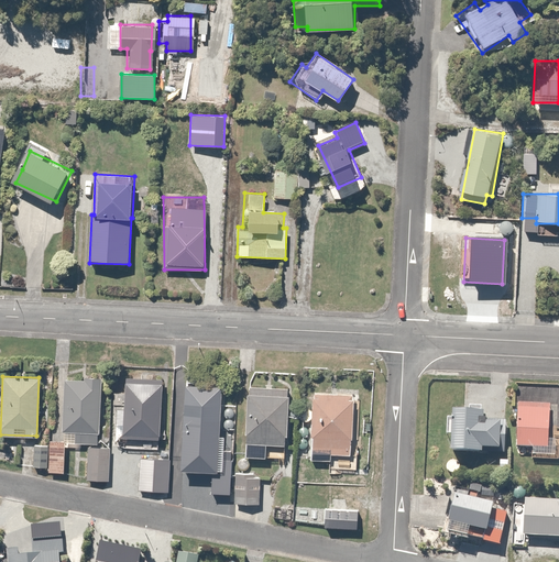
[(98,377),(63,378),(63,431),(72,431),(72,441),(98,441),(98,377)]
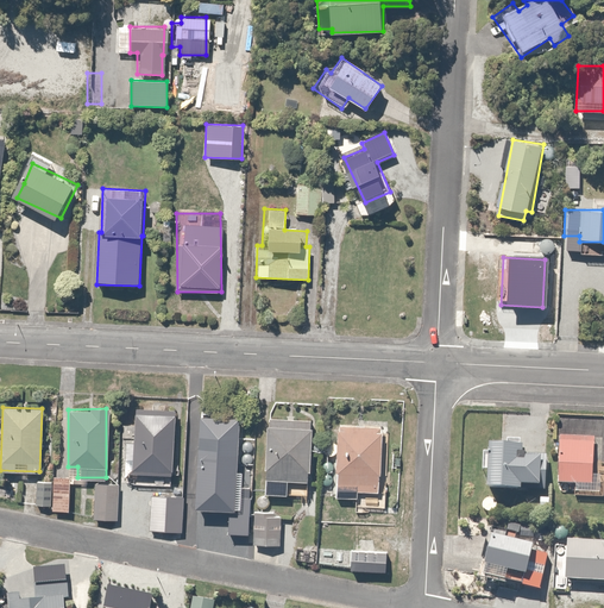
[(175,409),(136,408),(134,447),(126,446),(126,484),(167,484),(167,475),(174,475),(175,409)]
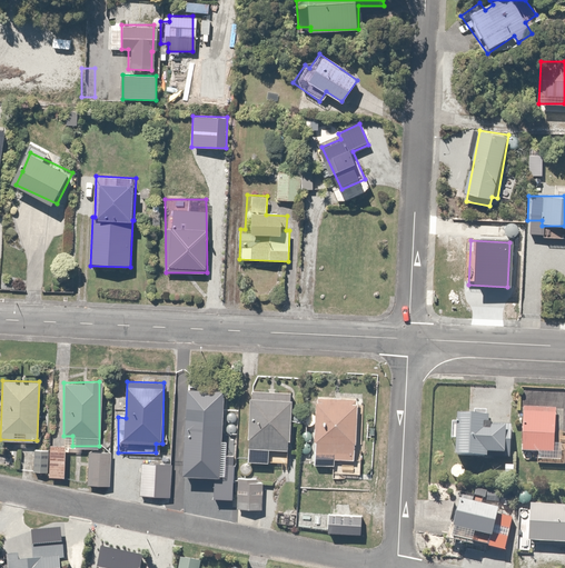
[(181,389),(178,477),(208,478),(207,499),(226,500),(227,465),(217,465),(220,390),(181,389)]
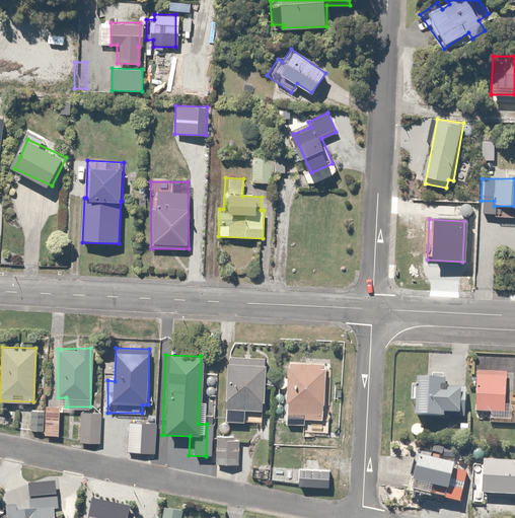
[(267,356),(226,356),(226,420),(264,421),(264,403),(266,403),(267,356)]
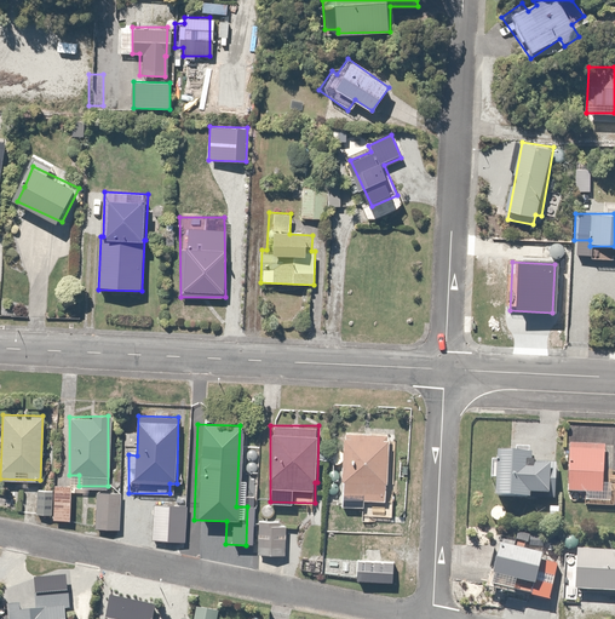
[(390,430),(342,430),(342,508),(365,508),(365,498),(390,498),(390,430)]
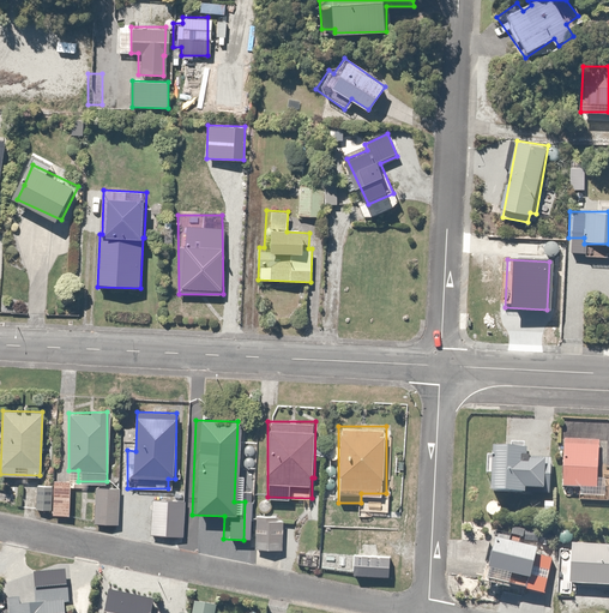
[(602,439),(562,438),(561,488),(577,488),(577,496),(607,496),(608,460),(602,460),(602,439)]
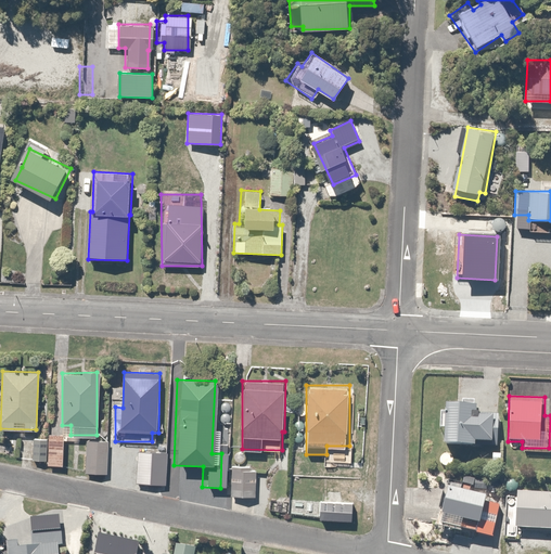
[(478,408),(450,409),(451,447),(479,446),(479,443),(499,443),(498,414),(478,415),(478,408)]
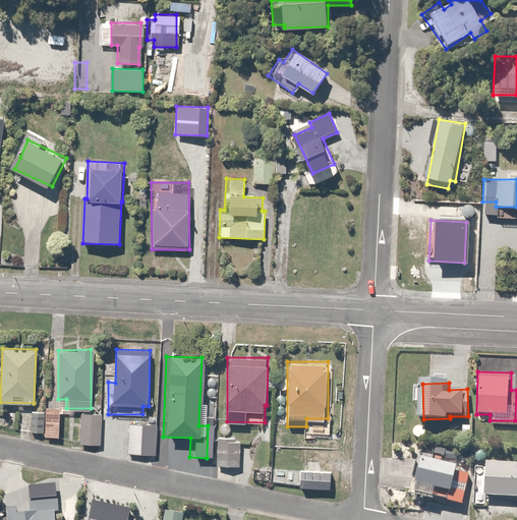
[(44,411),(24,411),(24,431),(42,431),(42,438),(58,438),(59,407),(44,407),(44,411)]
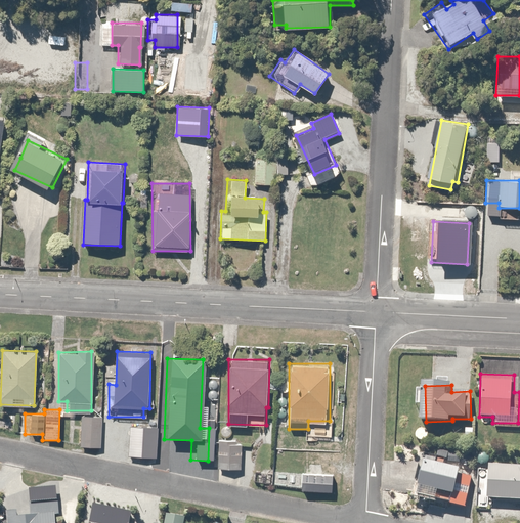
[(101,417),(79,416),(78,446),(100,446),(101,417)]
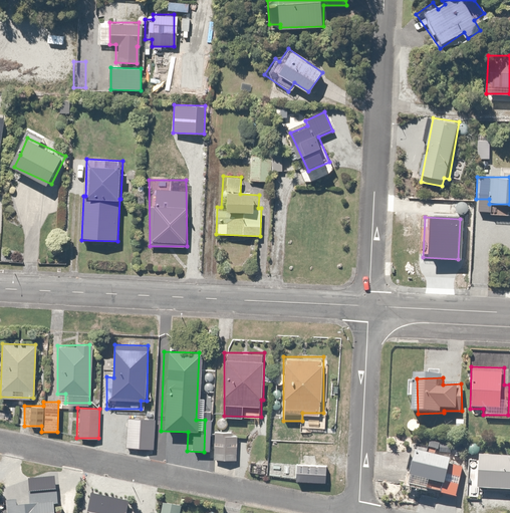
[(153,418),(125,417),(123,448),(152,449),(153,418)]
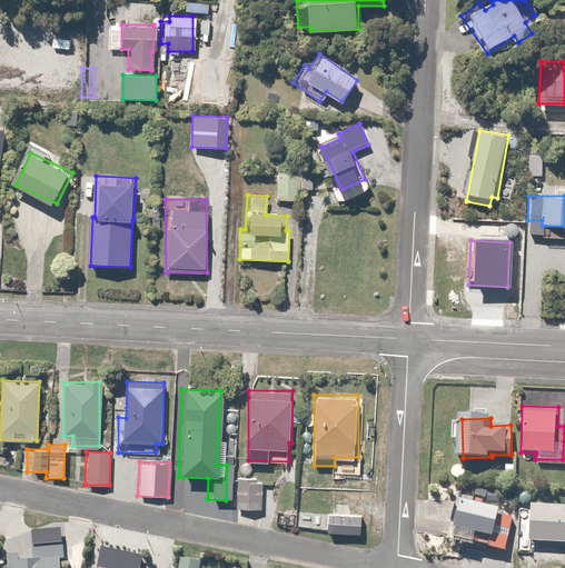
[(260,478),(233,479),(233,509),(260,508),(260,478)]
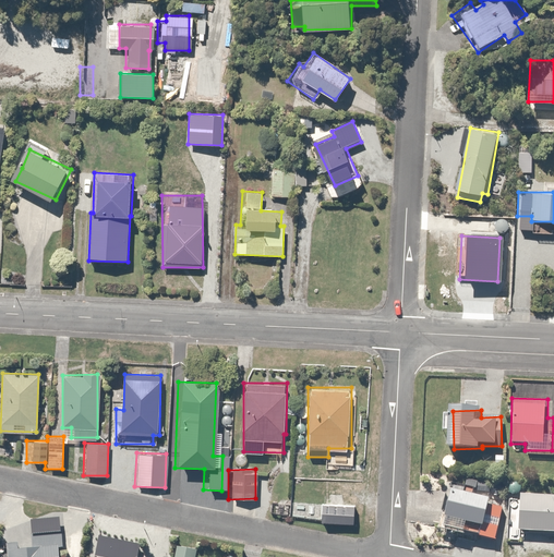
[(493,477),(465,475),(464,486),(492,488),(493,477)]
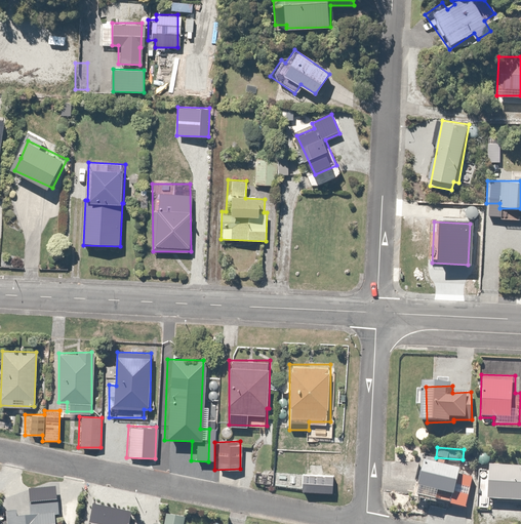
[(466,472),(423,461),(416,486),(459,496),(466,472)]
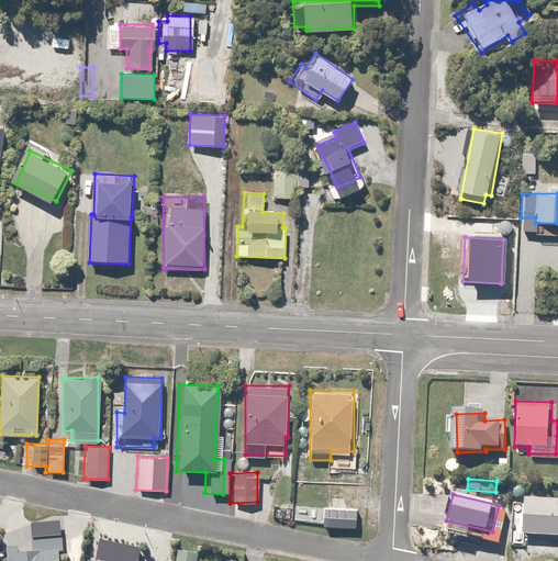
[(557,498),(524,498),(523,535),(557,536),(557,498)]
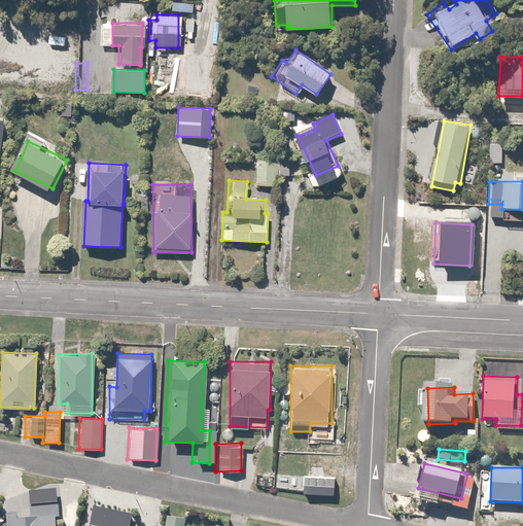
[(307,478),(306,493),(335,493),(335,479),(307,478)]
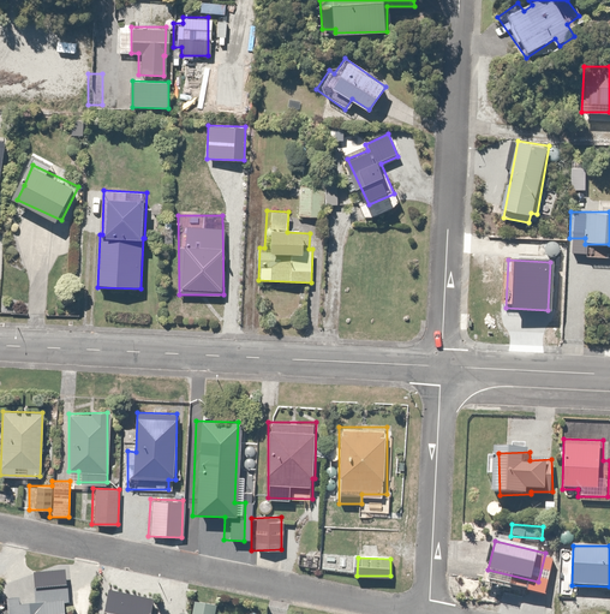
[(21,598),(4,601),(5,613),(66,613),(65,603),(67,602),(66,585),(30,589),(31,606),(22,607),(21,598)]
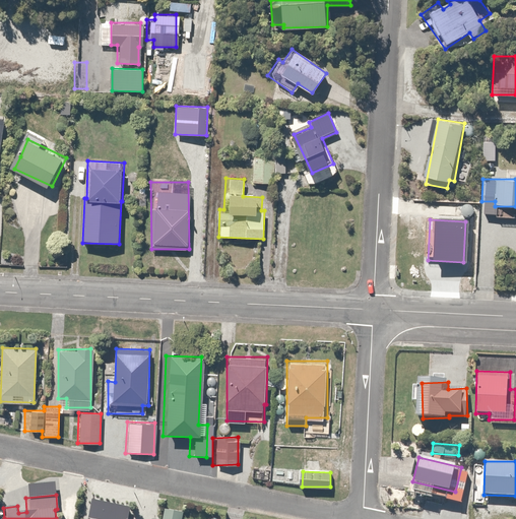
[(89,518),(123,518),(126,508),(89,501),(85,518),(89,518)]
